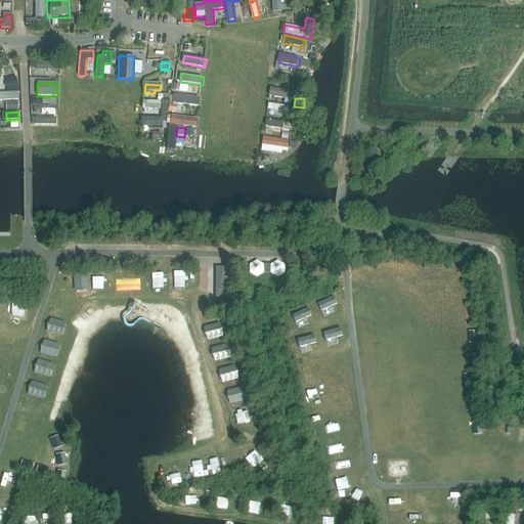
[(277,261),(271,265),(263,264),(257,261),(254,262),(250,264),(250,273),(257,277),(264,273),(270,273),(277,277),(285,273),(285,265),(279,262),(277,261)]
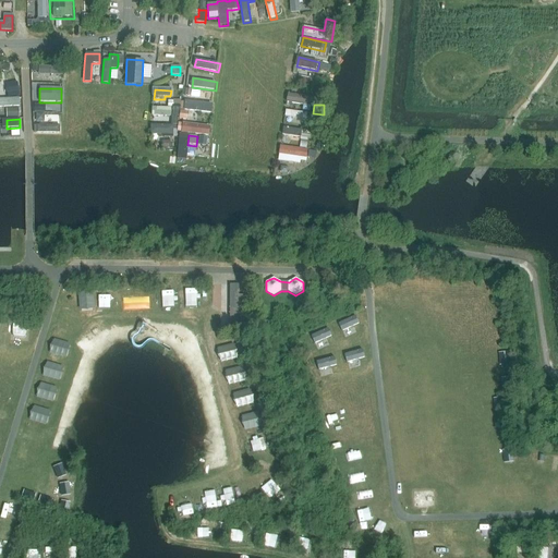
[(249,295),(238,295),(238,287),(229,287),(229,330),(238,330),(238,328),(249,329),(249,295)]
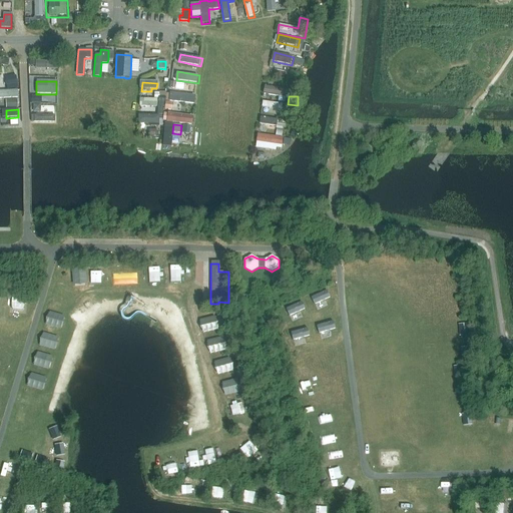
[(329,306),(327,301),(332,299),(328,291),(313,297),(319,310),(329,306)]
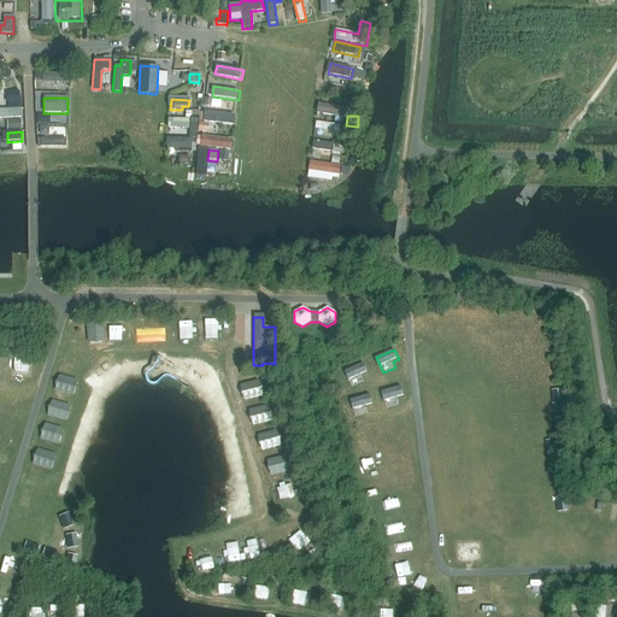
[(403,387),(383,392),(386,401),(405,397),(403,387)]
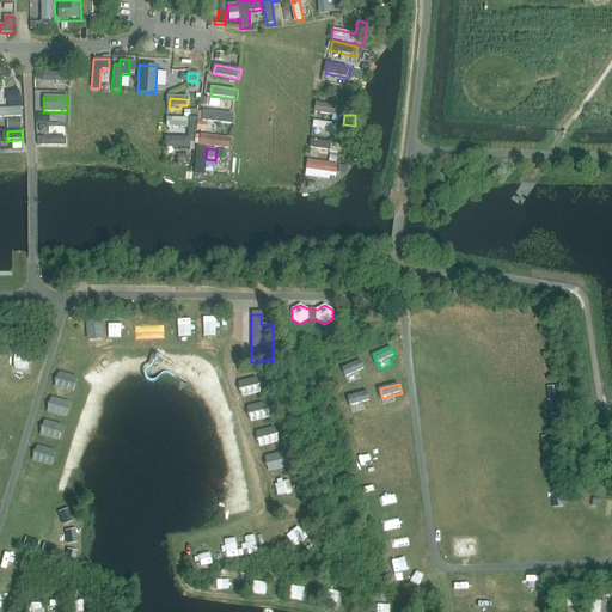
[(556,387),(548,389),(549,401),(557,401),(556,387)]
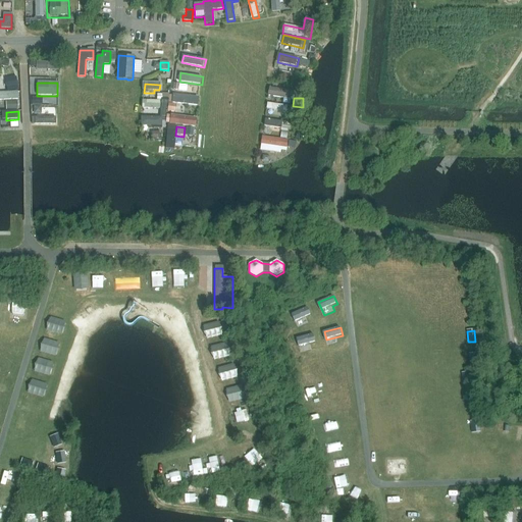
[(297,337),(299,347),(316,343),(314,334),(297,337)]
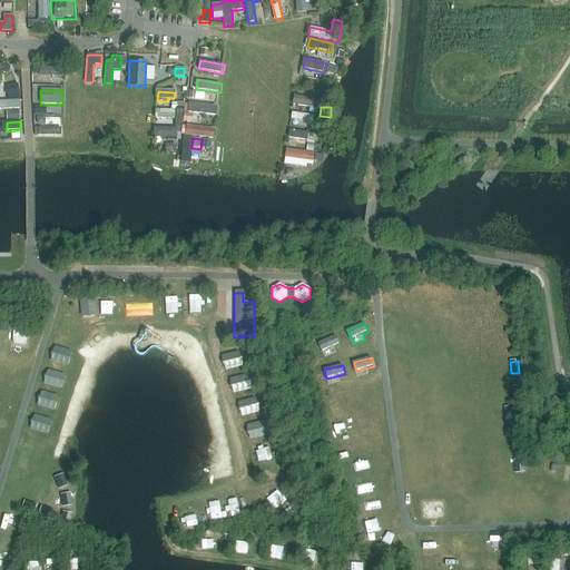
[(520,386),(512,387),(513,399),(521,399),(520,386)]
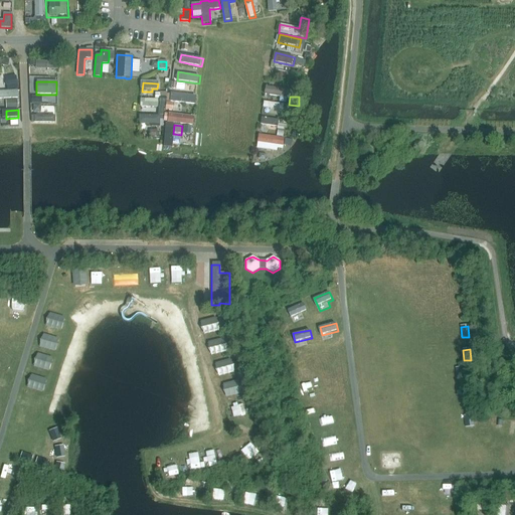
[(230,373),(240,370),(238,361),(227,364),(230,373)]
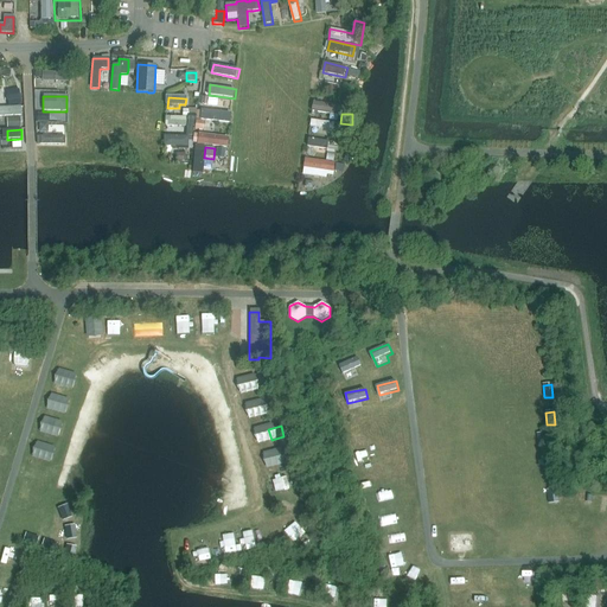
[(545,434),(537,435),(538,447),(547,446),(545,434)]
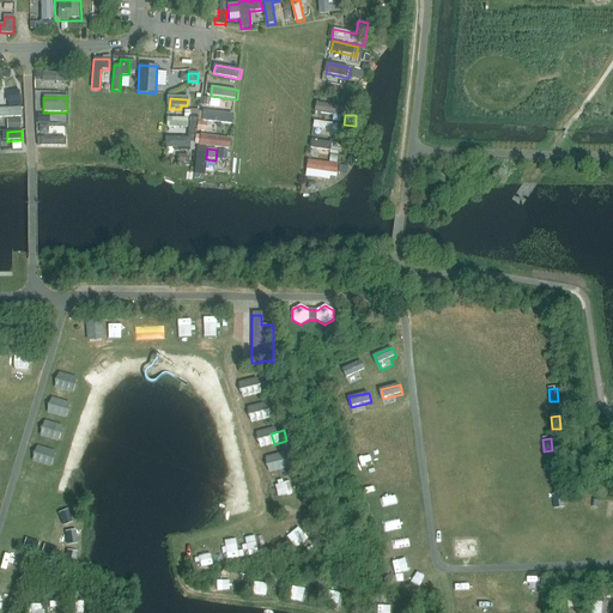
[(557,465),(548,466),(550,478),(558,477),(557,465)]
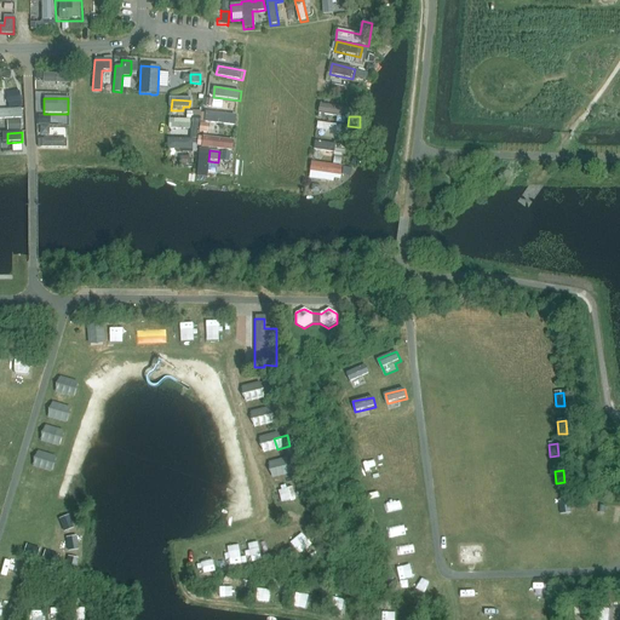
[(567,501),(558,503),(561,515),(569,514),(567,501)]
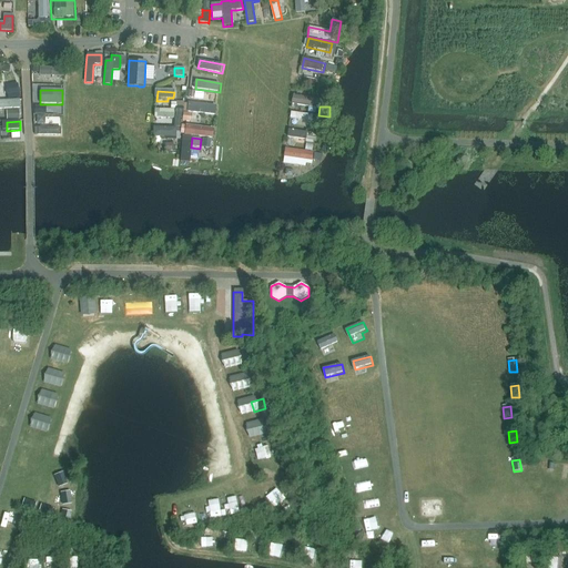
[(62,474),(54,476),(59,487),(67,484),(62,474)]
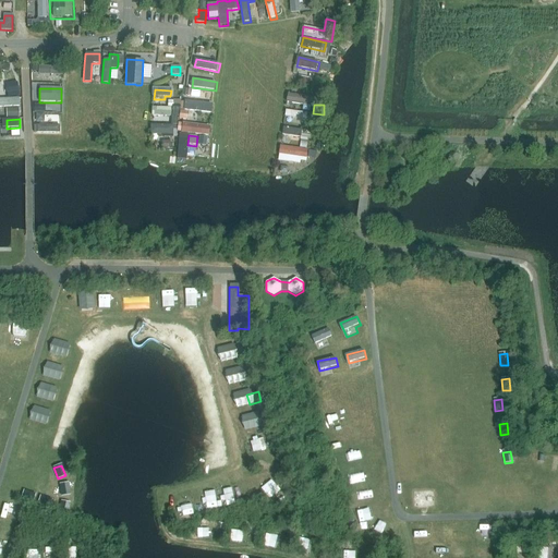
[(68,484),(60,485),(62,496),(70,495),(68,484)]
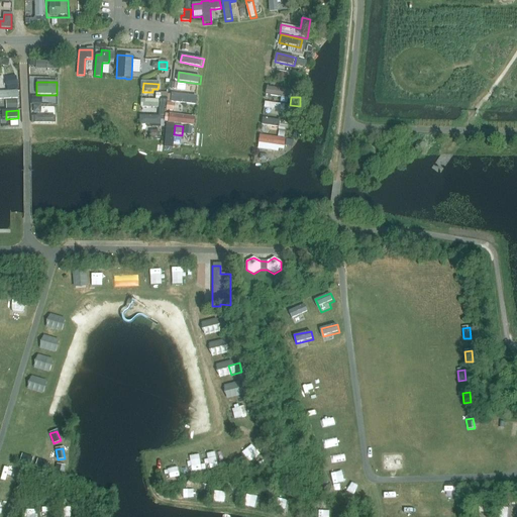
[(29,466),(31,458),(22,455),(19,462),(29,466)]
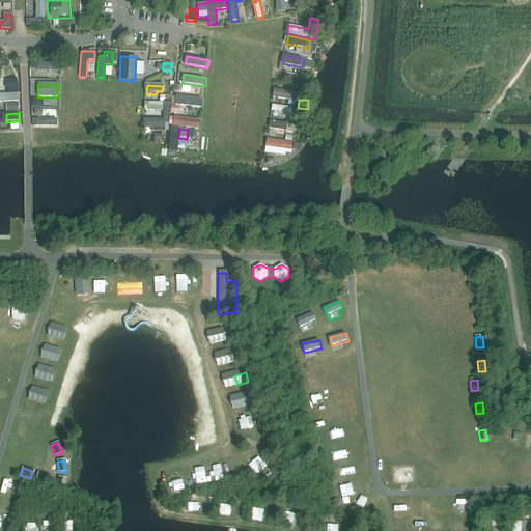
[(47,483),(49,476),(38,473),(36,480),(47,483)]
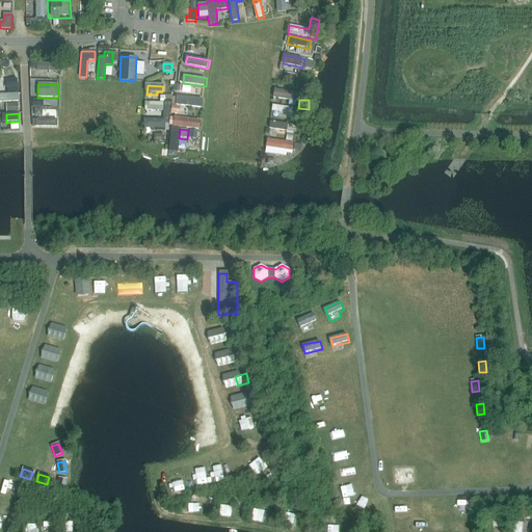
[(65,480),(58,478),(56,489),(63,490),(65,480)]
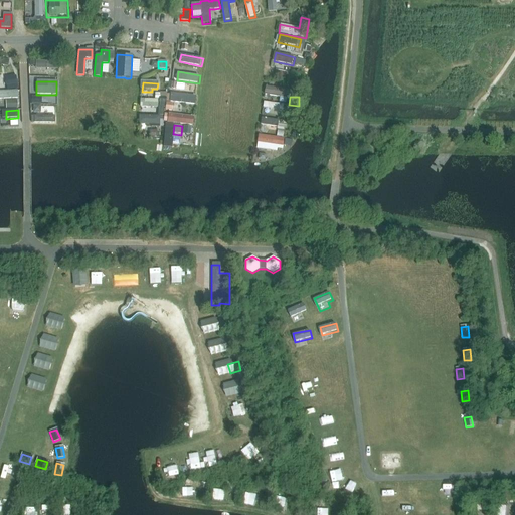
[(42,506),(42,514),(52,514),(52,506),(42,506)]
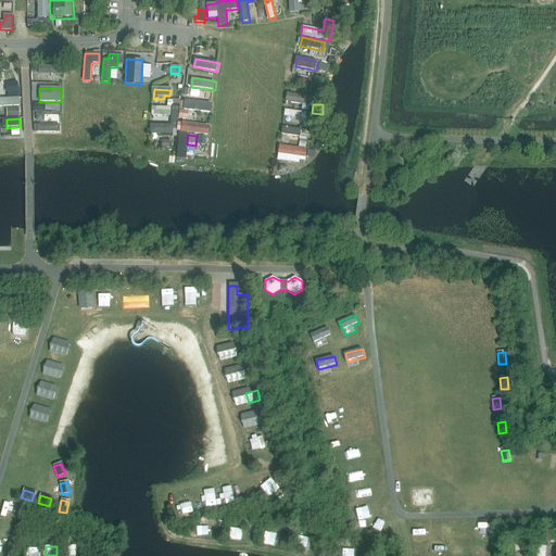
[(77,555),(77,546),(67,546),(67,555),(77,555)]
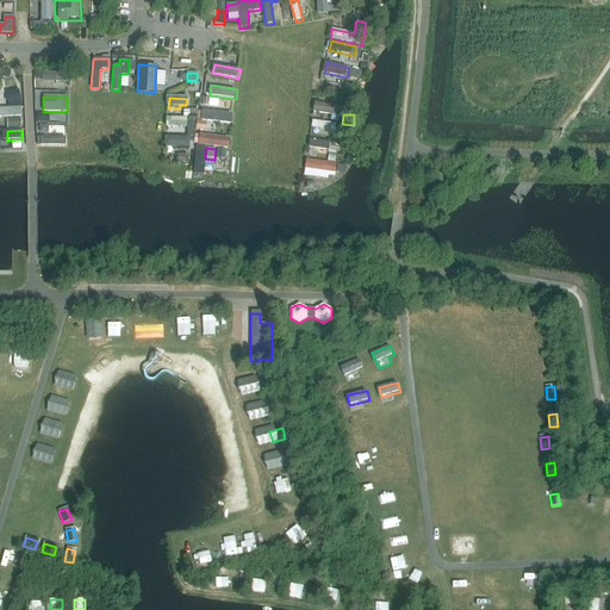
[(528,609),(529,599),(517,599),(517,609),(528,609)]
